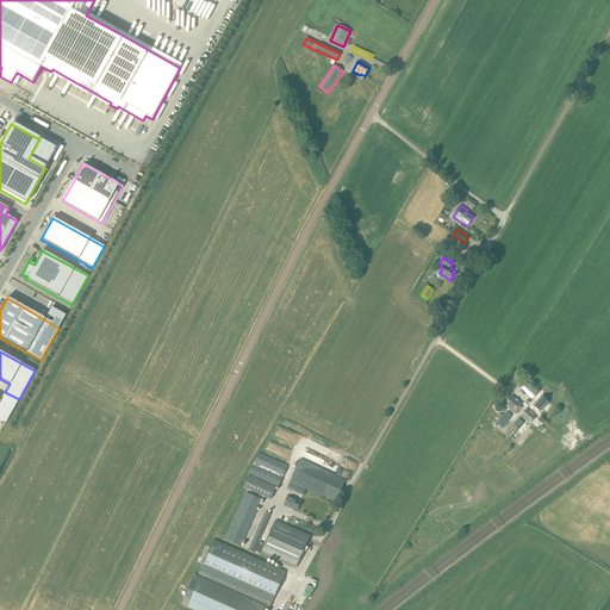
[(535,400),(539,397),(536,396),(539,393),(526,381),(521,388),(533,399),(534,399),(535,400)]
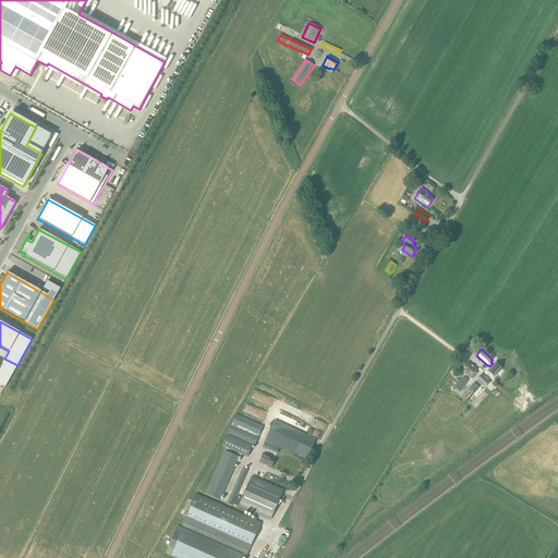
[(0,386),(4,387),(17,365),(4,359),(0,366),(0,386)]
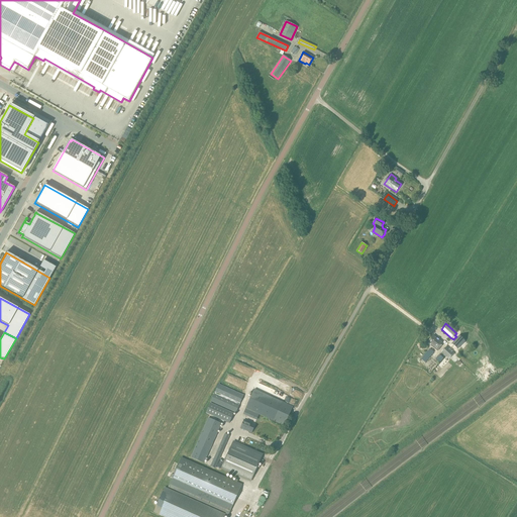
[(436,349),(441,342),(433,336),(428,342),(436,349)]
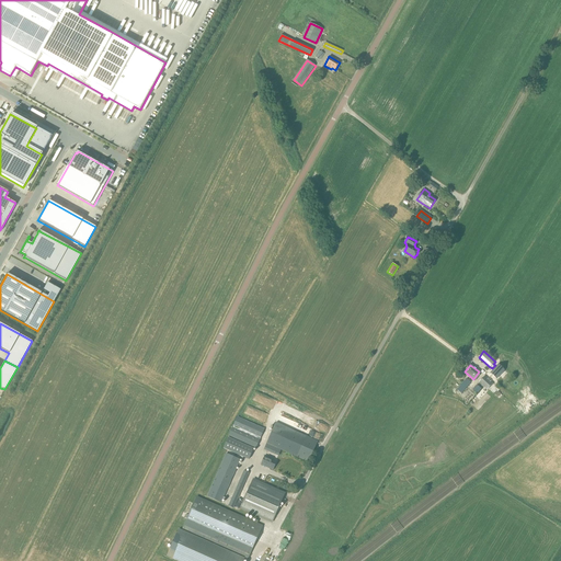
[(499,365),(491,373),(496,378),(501,375),(504,371),(503,371),(504,370),(499,365)]
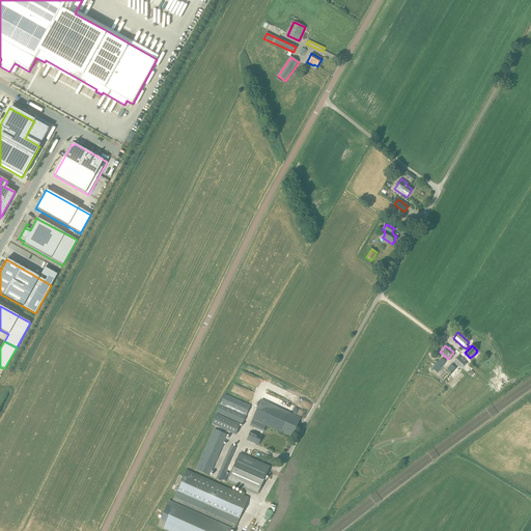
[(462,369),(467,363),(458,356),(453,362),(462,369)]
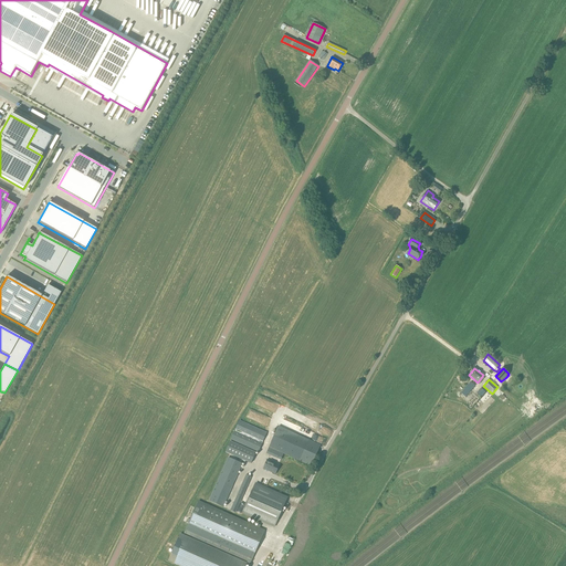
[(465,397),(475,386),(471,381),(461,392),(465,397)]
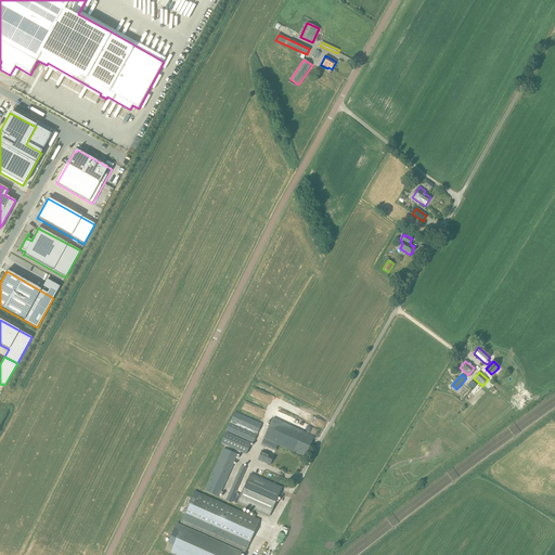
[(473,389),(476,385),(472,381),(467,385),(473,389)]
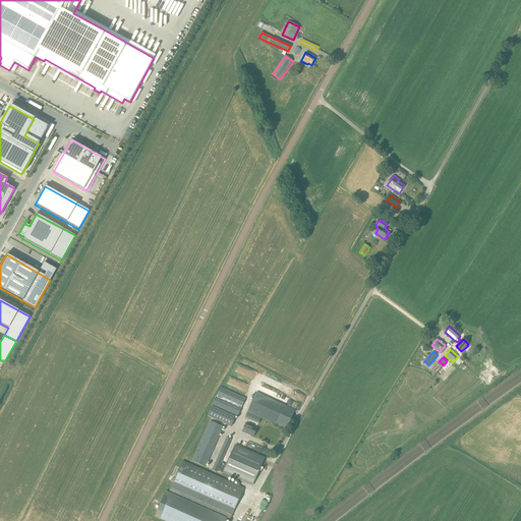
[(246,398),(221,387),(213,405),(236,416),(237,416),(246,398)]
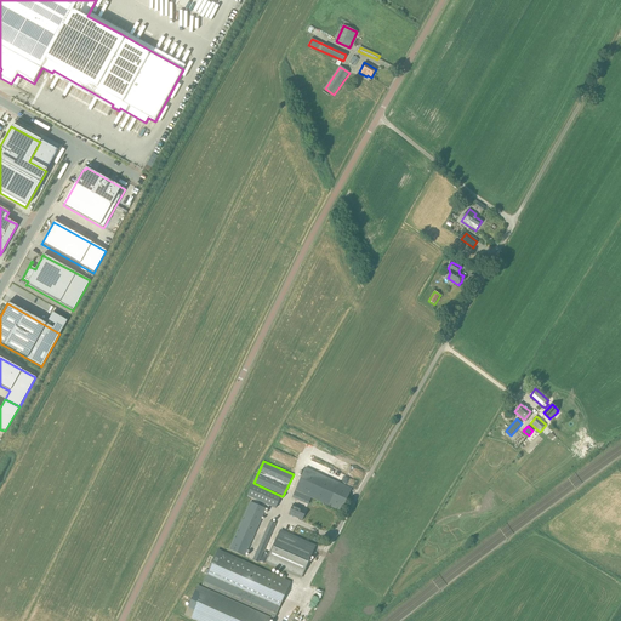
[(349,488),(306,468),(296,491),(311,499),(341,511),(349,488)]
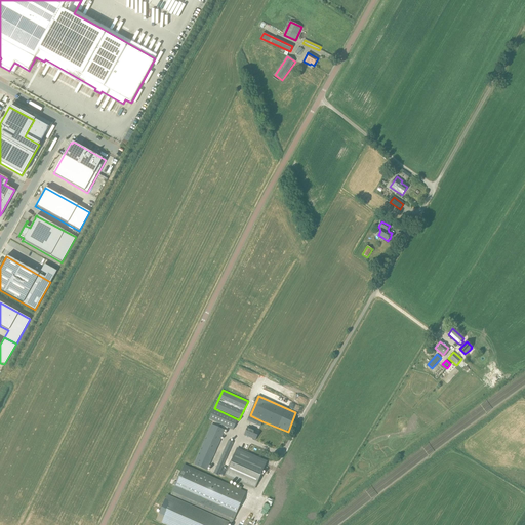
[(238,419),(214,408),(209,418),(233,429),(238,419)]
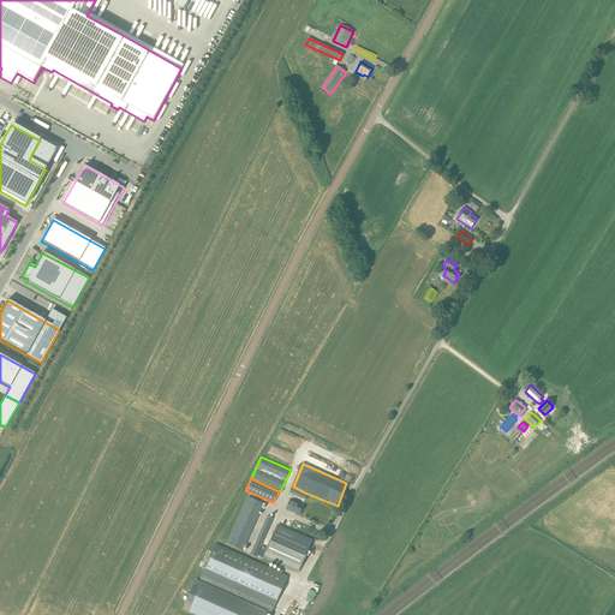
[(306,499),(308,494),(293,487),(291,493),(306,499)]
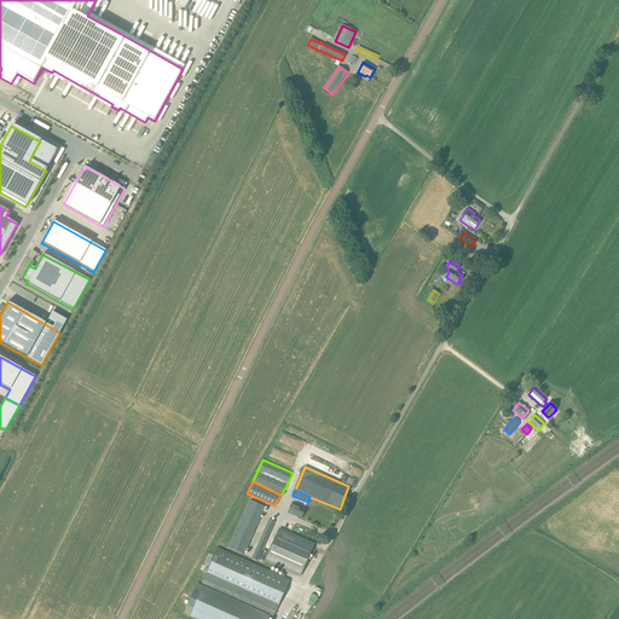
[(248,547),(265,507),(249,501),(229,547),(244,554),(247,547),(248,547)]
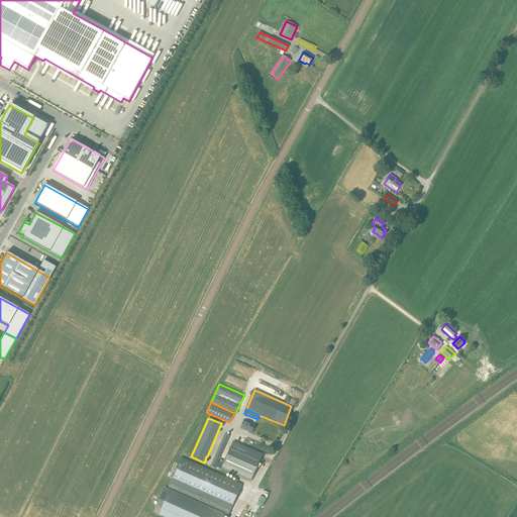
[(251,433),(255,424),(244,420),(240,428),(251,433)]
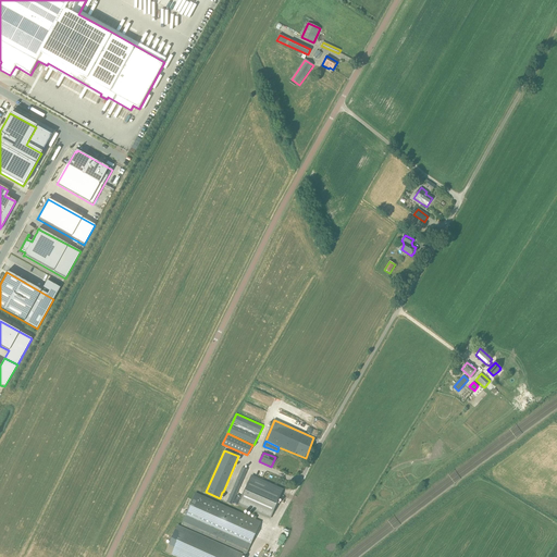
[(233,503),(247,469),(243,468),(227,500),(233,503)]
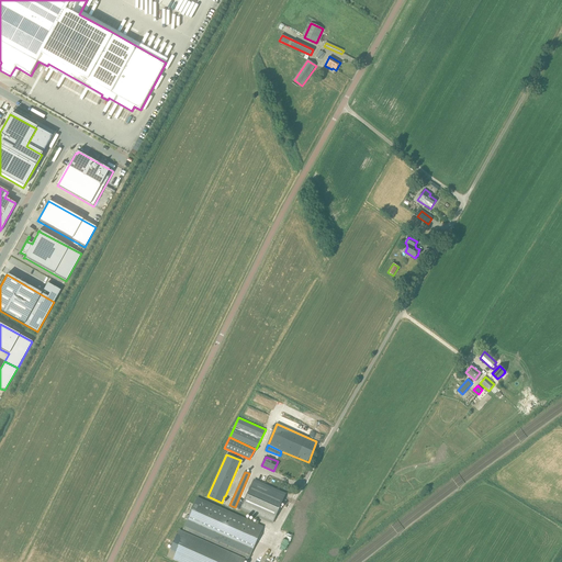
[(273,523),(285,494),(254,480),(242,508),(273,523)]
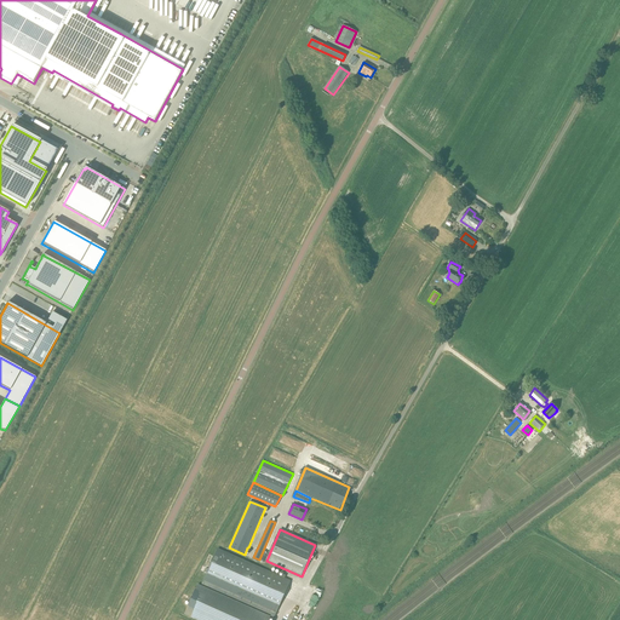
[(275,616),(291,581),(217,549),(201,584),(275,616)]
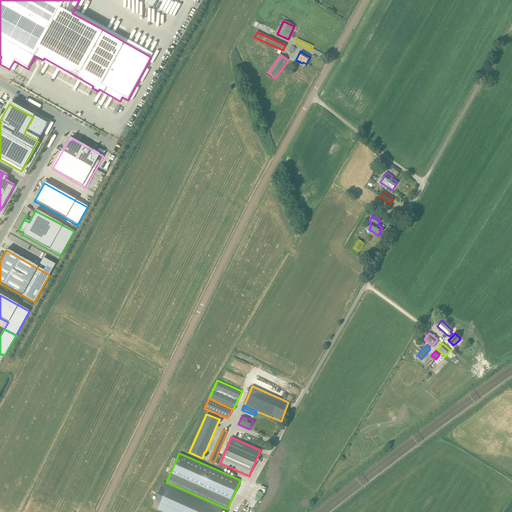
[(222,511),(224,509),(163,482),(153,507),(165,511),(222,511)]
